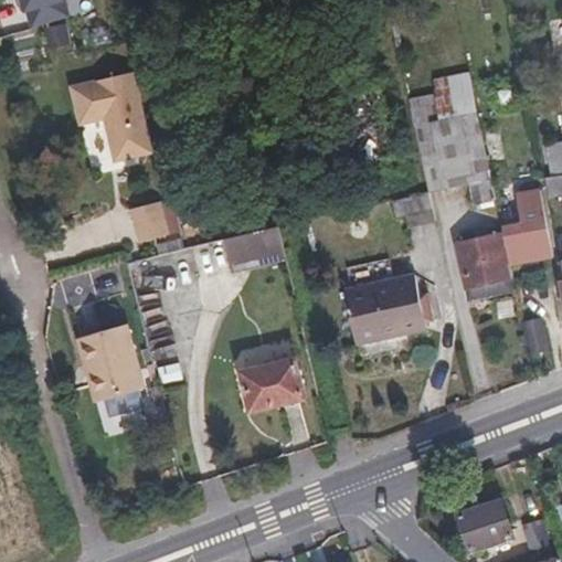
[(22,0),(31,33),(80,21),(73,0),(22,0)]
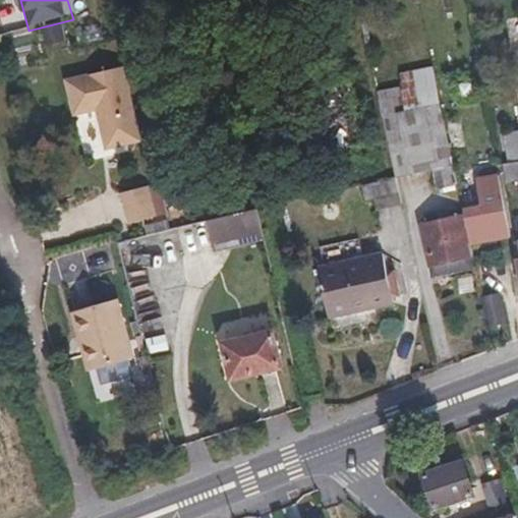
[(140,141),(123,66),(114,68),(131,144),(140,141)]
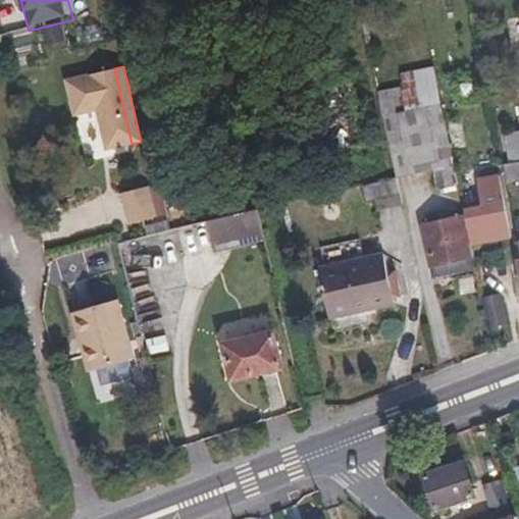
[(132,144),(114,68),(79,76),(87,111),(97,109),(105,150),(132,144)]
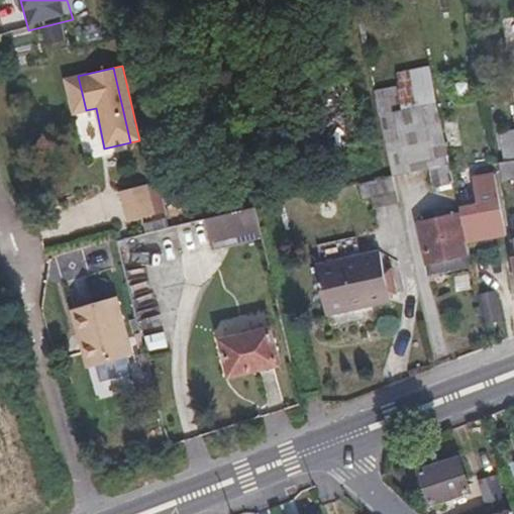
[(312,124),(296,128),(302,151),(357,137),(342,73),(302,84),(312,124)]
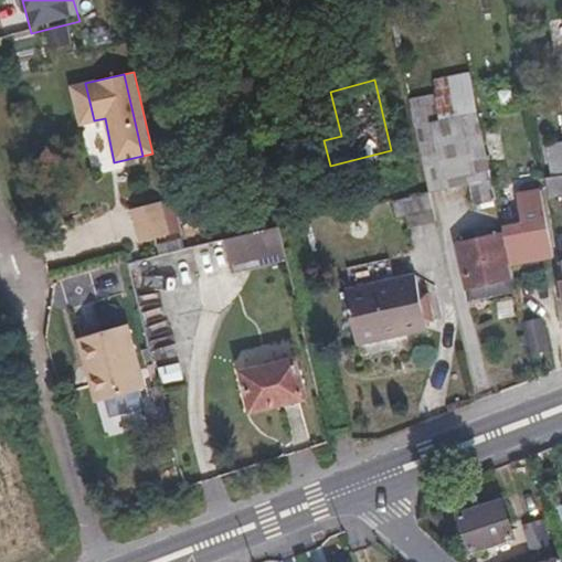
[(94,120),(85,83),(72,86),(80,124),(94,120)]
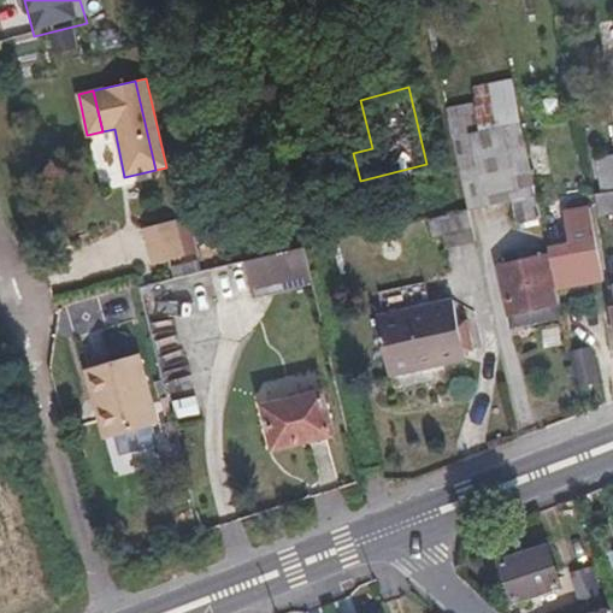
[(540,217),(529,166),(514,170),(499,106),(447,117),(467,207),(512,199),(517,222),(540,217)]
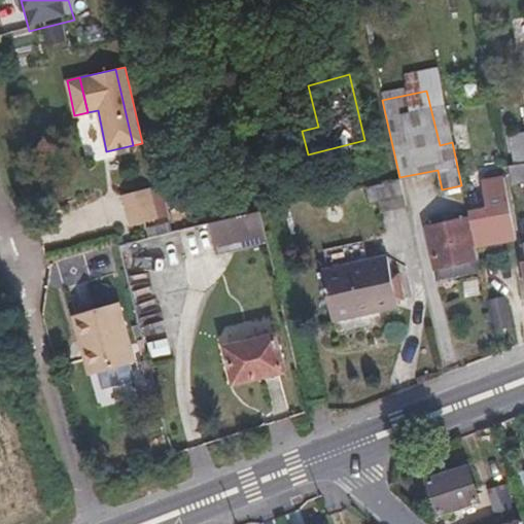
[(514,235),(500,174),(478,179),(484,207),(466,209),(474,243),(514,235)]
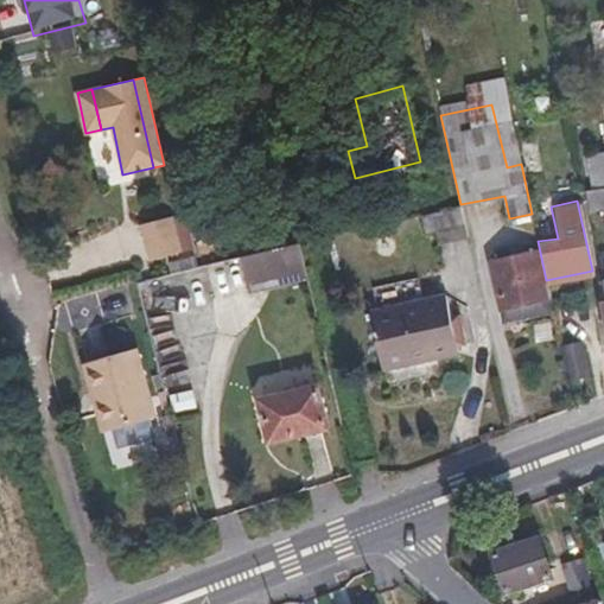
[(437,218),(444,249),(472,242),(465,213),(437,218)]
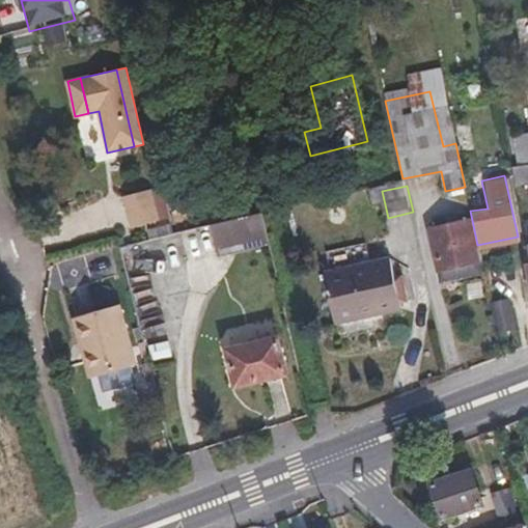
[(157,221),(150,191),(144,192),(151,223),(157,221)]
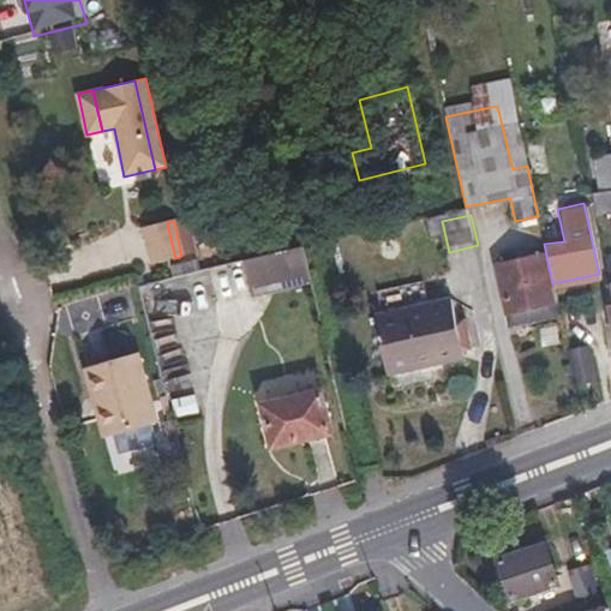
[(175,258),(167,222),(141,228),(149,264),(175,258)]
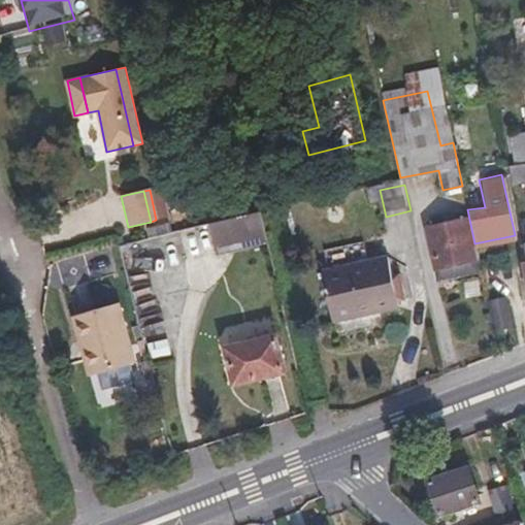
[(216,248),(267,234),(261,206),(208,221),(216,248)]
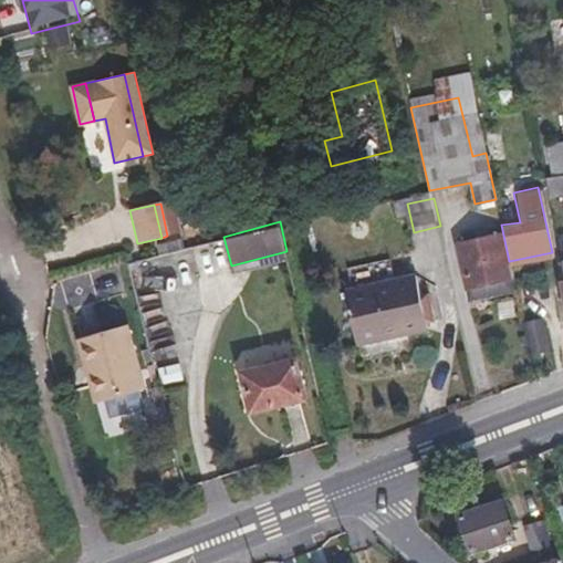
[(509,293),(494,235),(454,243),(464,289),(482,285),(485,299),(509,293)]
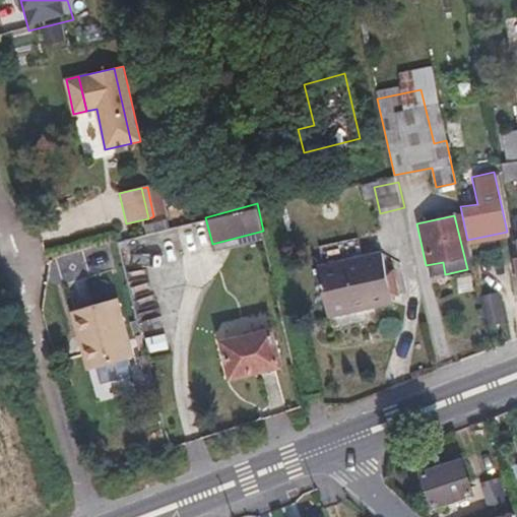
[(379,254),(315,266),(324,316),(388,304),(379,254)]
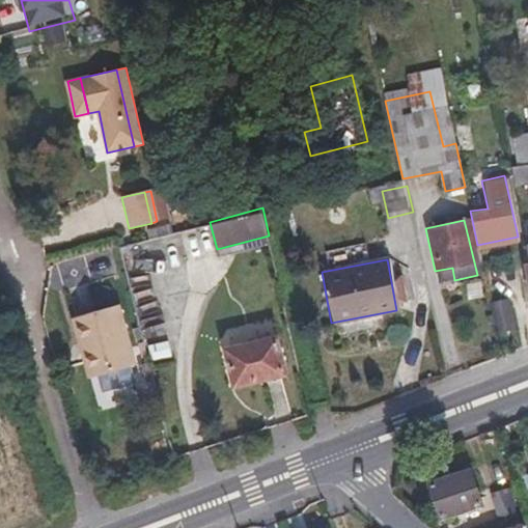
[(454,280),(452,268),(435,271),(438,283),(454,280)]
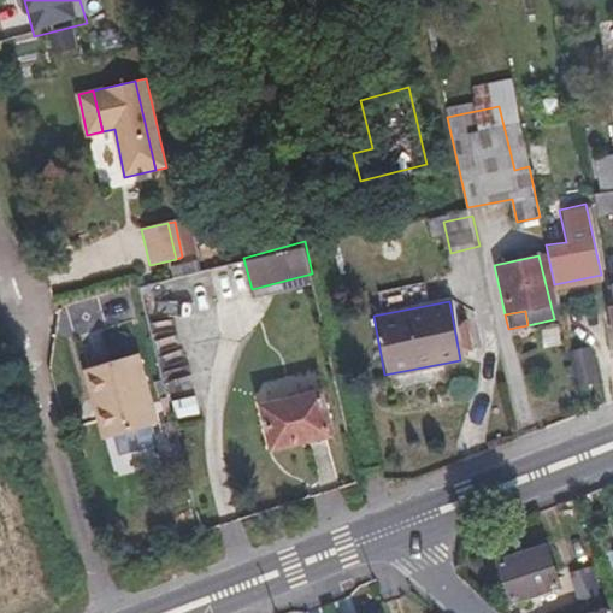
[(154,424),(137,355),(84,370),(94,410),(102,408),(108,435),(154,424)]
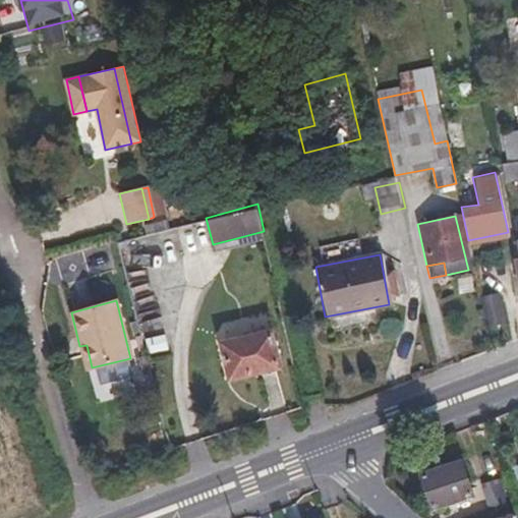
[(488,328),(506,329),(507,300),(490,300),(488,328)]
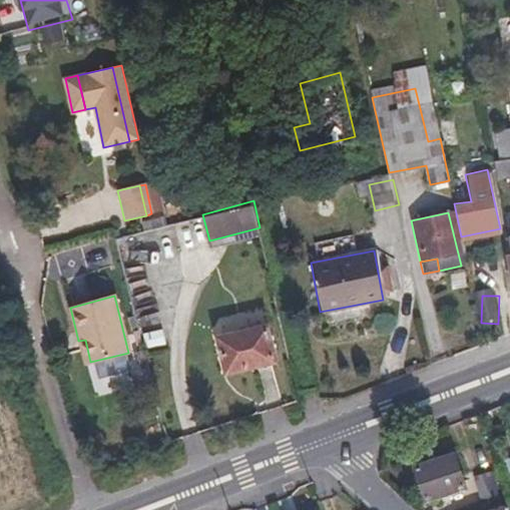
[(277,360),(270,325),(220,335),(227,370),(277,360)]
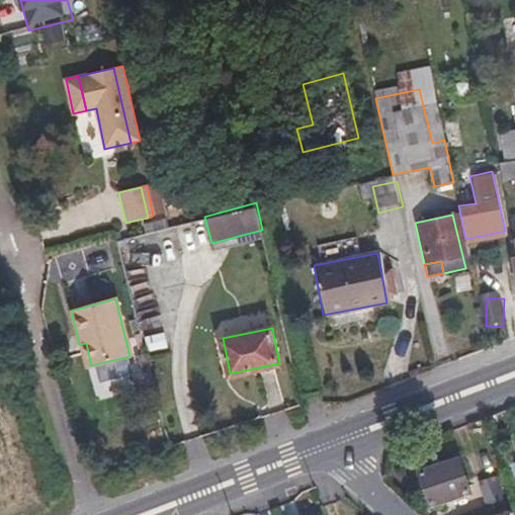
[(91,365),(86,343),(79,344),(84,366),(91,365)]
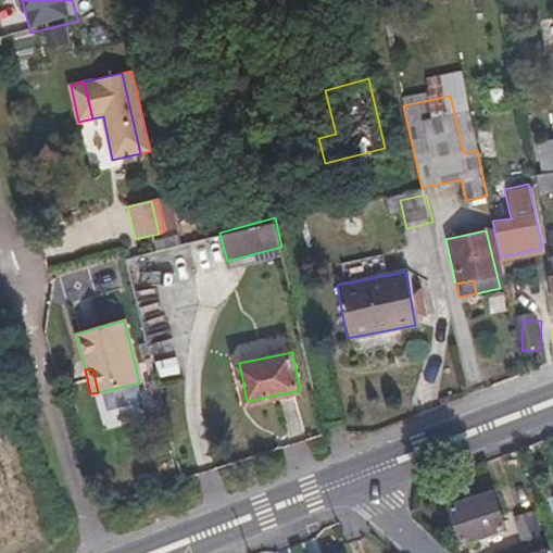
[(504,498),(461,512),(473,548),(515,535),(504,498)]
